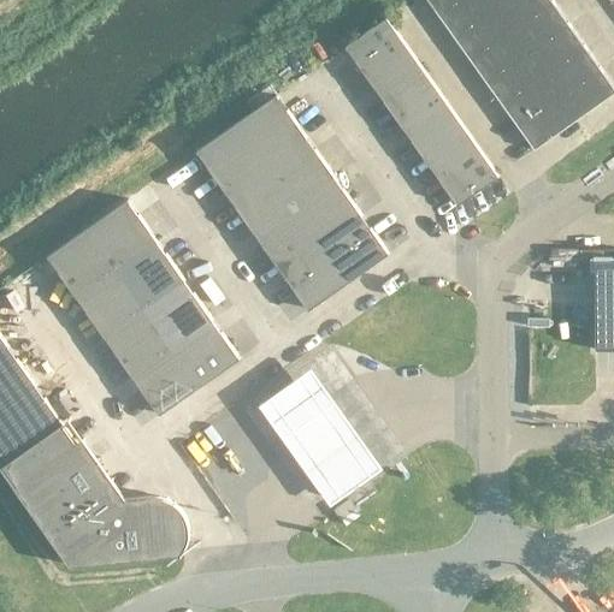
[(613,94),(613,91),(548,0),(424,0),(533,152),(613,94)]
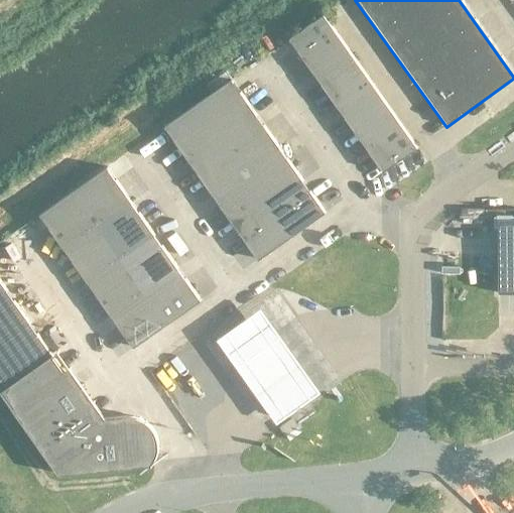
[(416,149),(323,16),(288,40),(382,173),(416,149)]
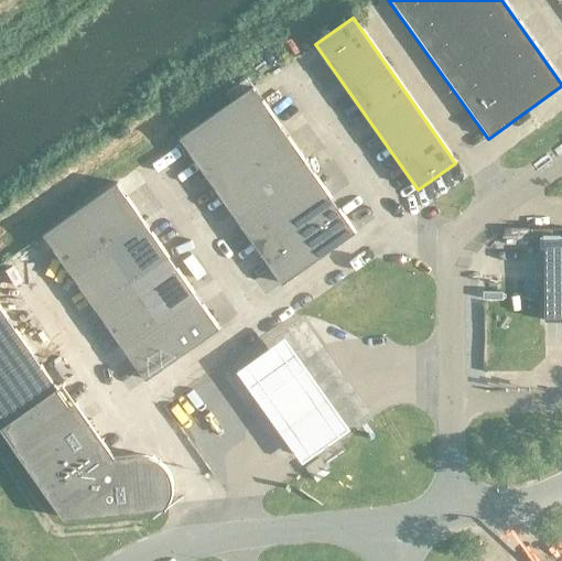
[(355,234),(252,88),(179,140),(281,286),(355,234)]
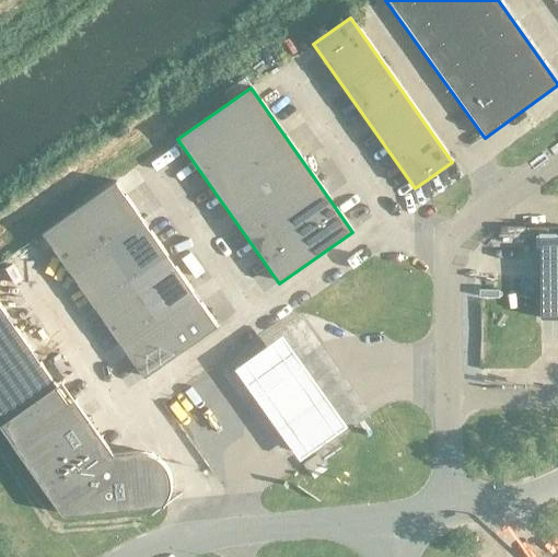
[(217,327),(115,183),(42,234),(143,379),(217,327)]
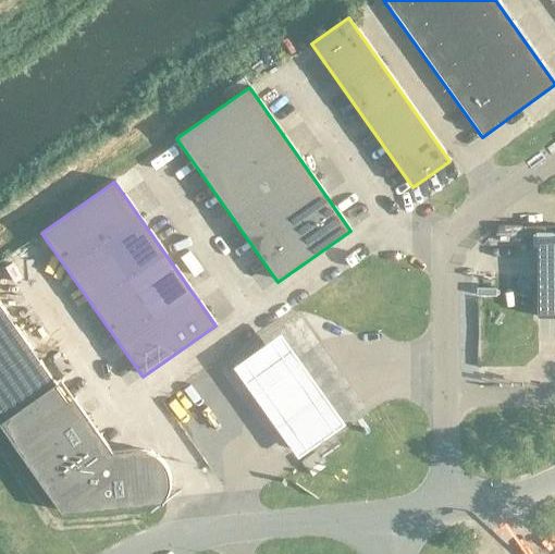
[(554,318),(554,237),(538,237),(538,318),(554,318)]
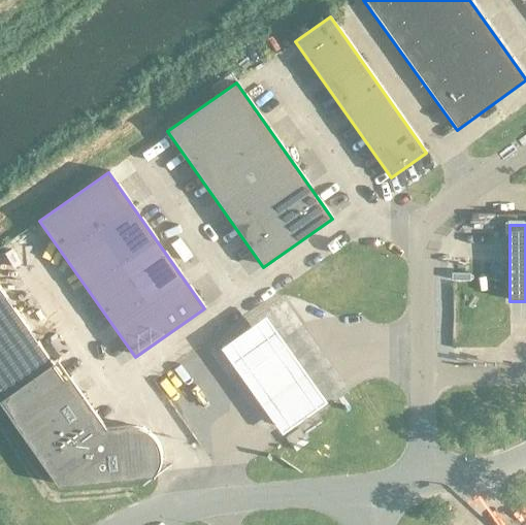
[(65,383),(0,290),(0,397),(26,434),(23,436),(50,473),(71,458),(79,470),(58,486),(59,487),(154,478),(154,476),(157,470),(160,464),(160,457),(161,457),(161,456),(160,456),(159,449),(157,444),(154,438),(149,433),(148,432),(141,429),(135,428),(128,428),(128,427),(98,430),(65,384),(65,383)]
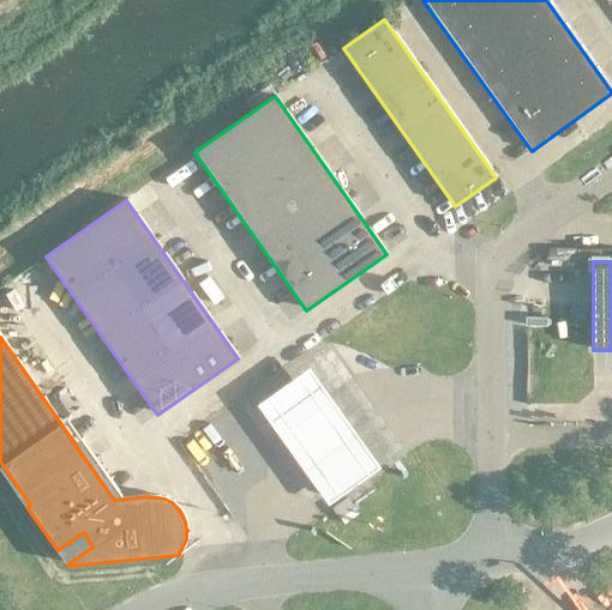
[(381,466),(309,366),(257,403),(329,502),(381,466)]
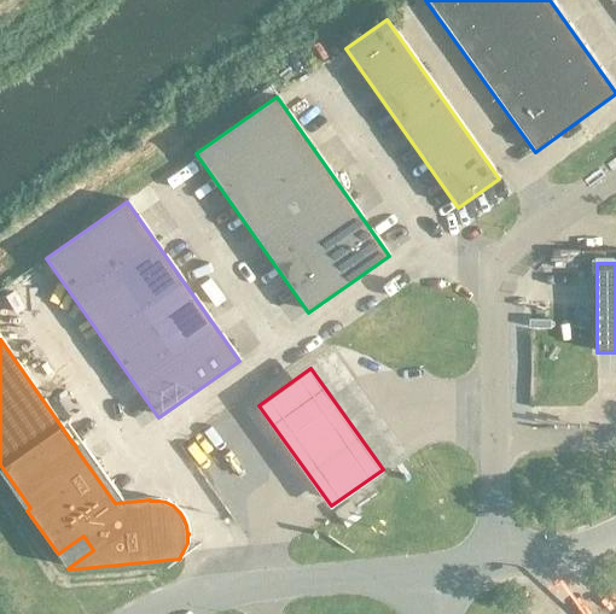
[(347,503),(333,513),(341,522),(354,513),(347,503)]
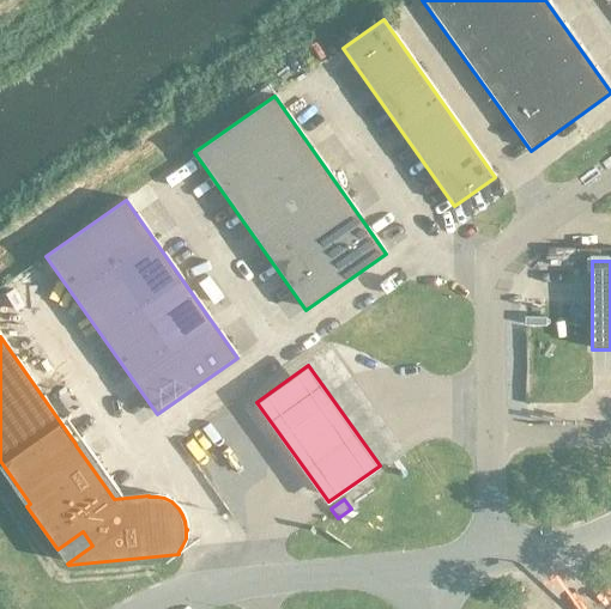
[(83,531),(58,549),(67,564),(92,546),(83,531)]
